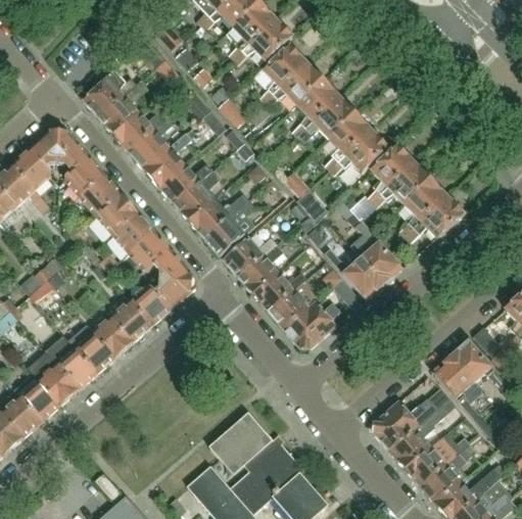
[(191,0),(203,13),(195,21),(199,25),(225,0),(191,0)]
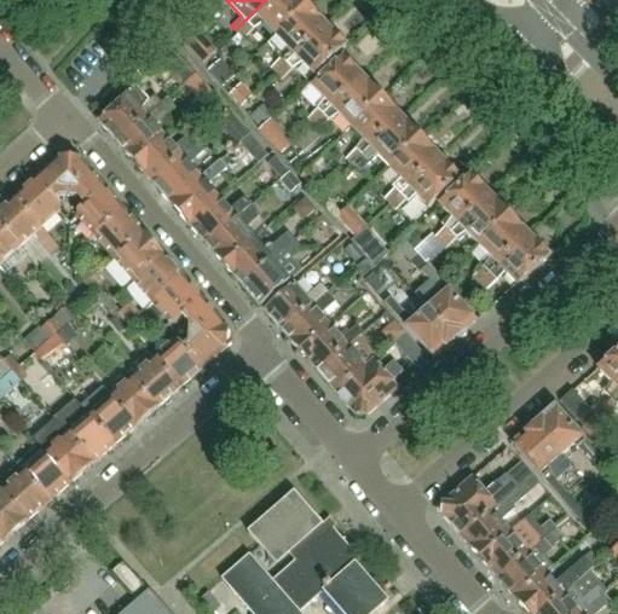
[(272,33),(304,3),(302,0),(266,0),(236,29),(237,32),(229,38),(235,45),(253,27),(263,22),(272,33)]
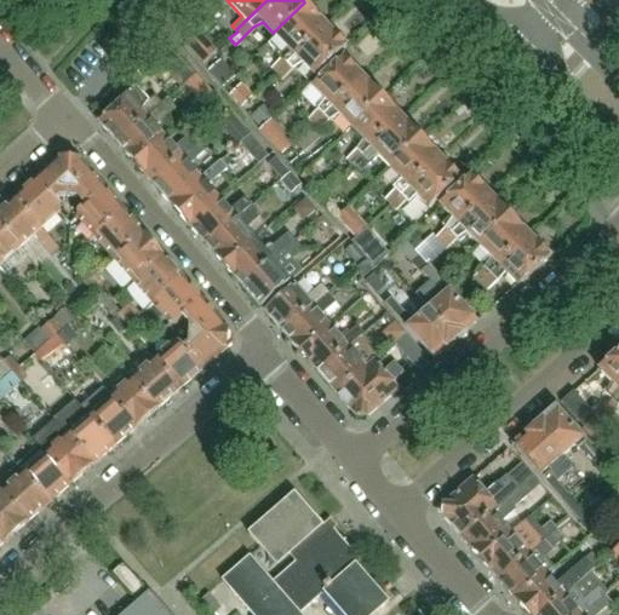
[(275,69),(324,23),(315,13),(316,10),(313,5),(308,6),(304,3),(273,33),(275,35),(268,42),(280,55),(270,64),(275,69)]
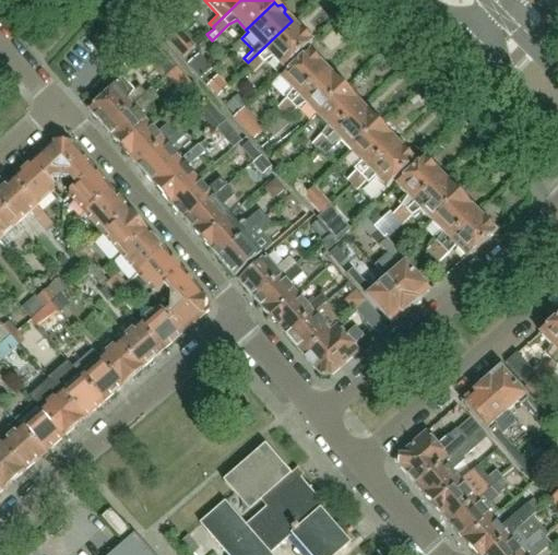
[(281,66),(310,38),(307,36),(308,33),(305,28),(300,28),(292,21),(248,62),(254,69),(263,61),(271,56),(281,66)]
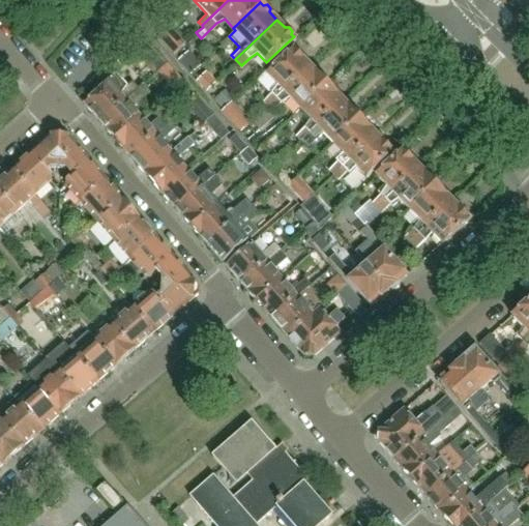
[(183,41),(167,23),(156,33),(173,51),(183,41)]
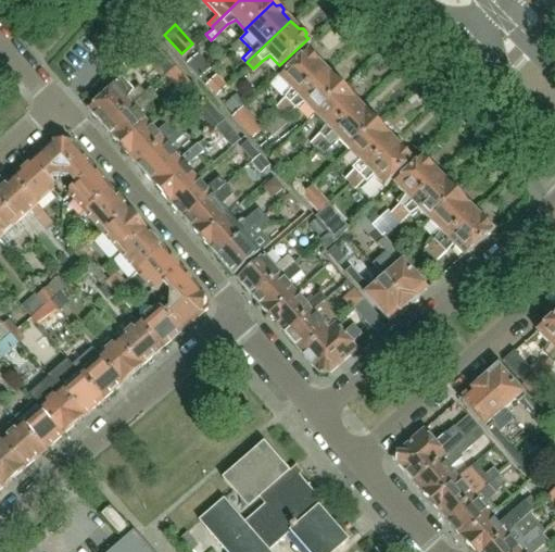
[(175,63),(156,42),(147,51),(165,72),(175,63)]
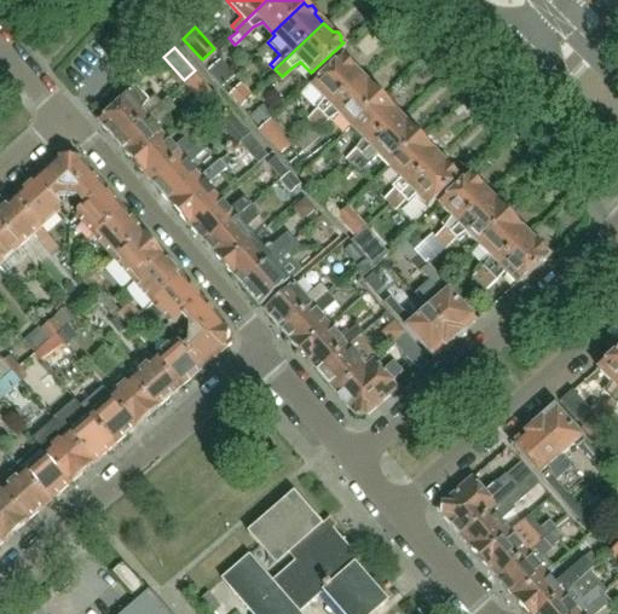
[(311,122),(359,75),(350,64),(351,61),(346,56),(342,57),(340,54),(309,85),(321,98),(313,105),(316,106),(306,116),(311,122)]
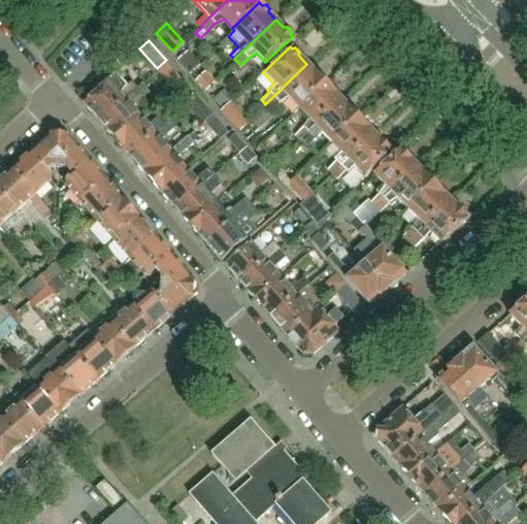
[(175,58),(188,71),(199,62),(187,47),(175,58)]
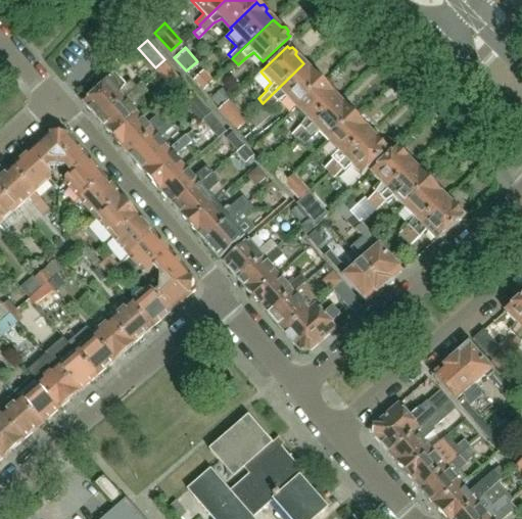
[(164,59),(155,67),(162,75),(172,66),(164,59)]
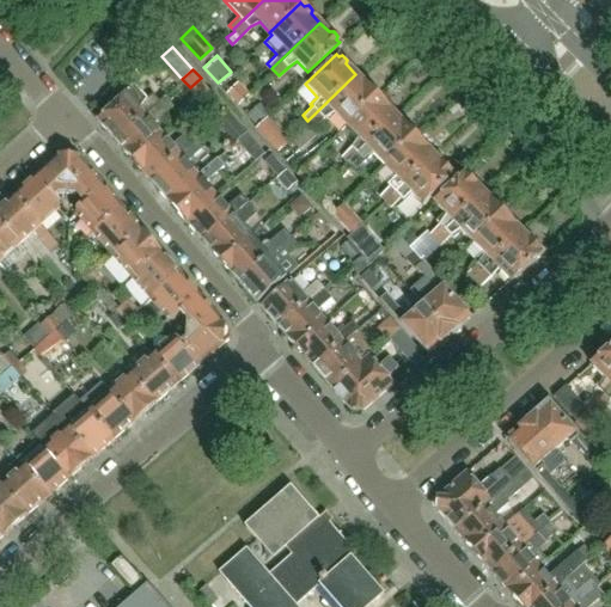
[(343,123),(374,93),(372,91),(373,87),(368,83),(365,84),(355,74),(307,121),(309,122),(292,139),(300,147),(317,129),(315,127),(324,117),(333,112),(343,123)]
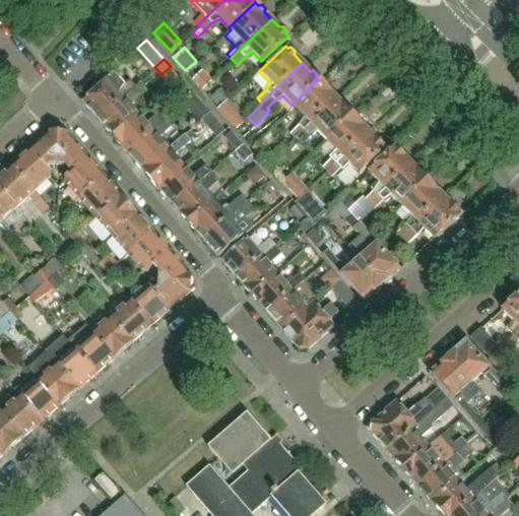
[(202,68),(191,78),(201,87),(211,77),(202,68)]
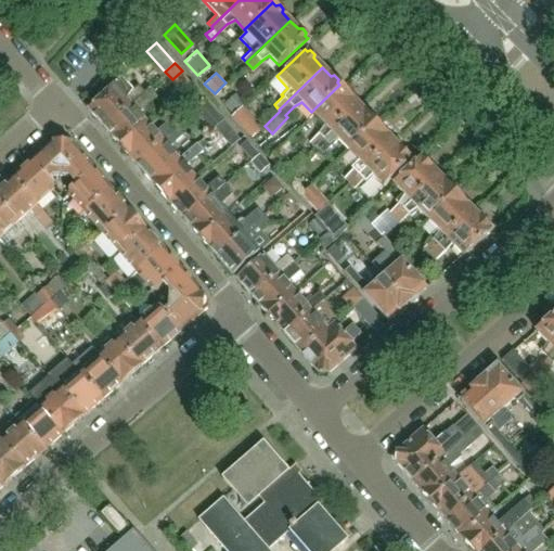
[(102,125),(142,89),(137,84),(131,88),(119,75),(86,105),(102,125)]
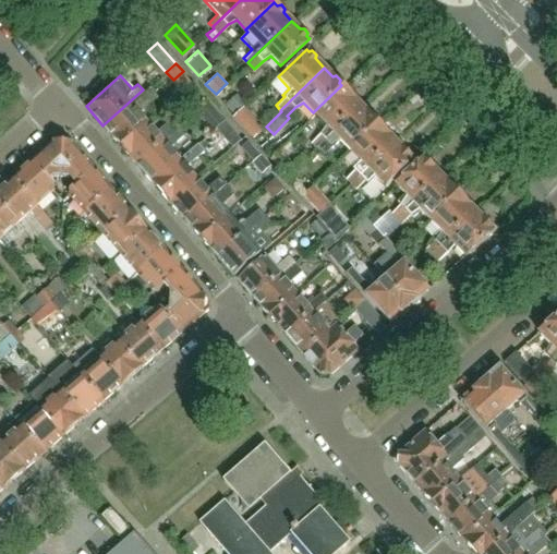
[(315,145),(359,104),(350,94),(351,91),(347,86),(343,87),(341,85),(313,112),(324,124),(319,132),(311,140),(315,145)]
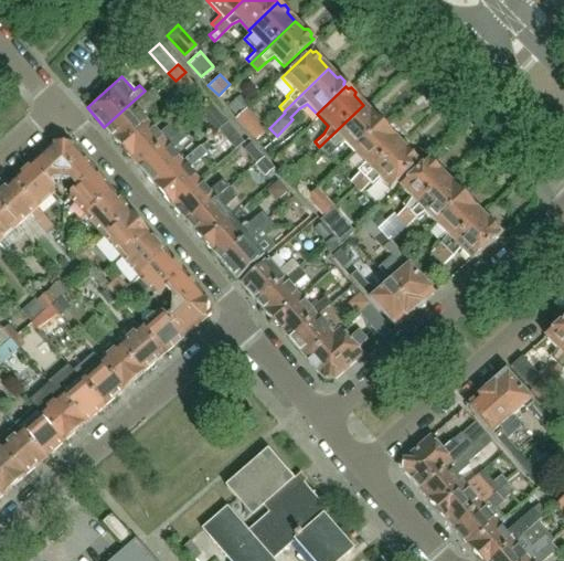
[(120,146),(148,122),(140,114),(159,97),(151,88),(146,92),(145,91),(104,127),(120,146)]
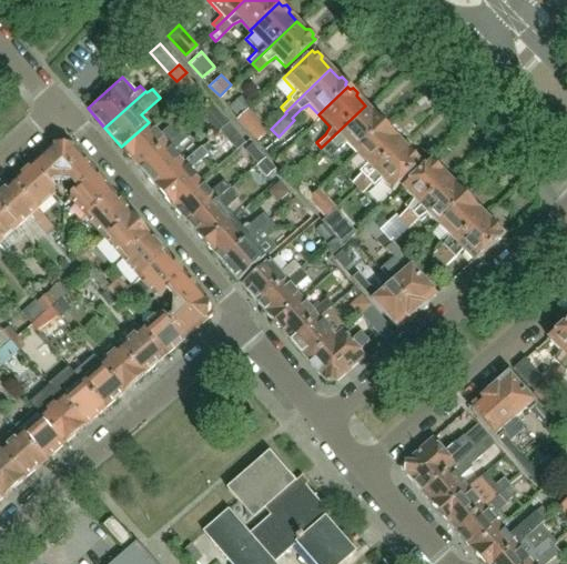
[(238,97),(229,104),(239,114),(246,107),(238,97)]
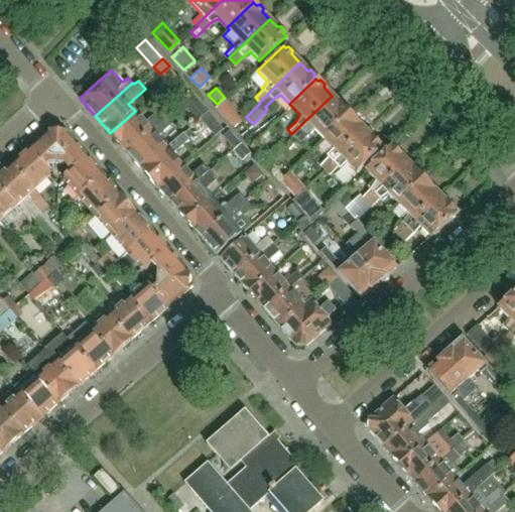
[(207,109),(192,94),(183,102),(198,117),(207,109)]
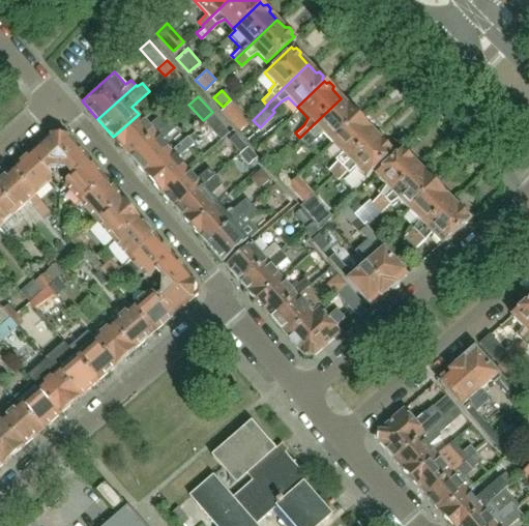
[(330,141),(357,115),(354,112),(355,109),(352,105),(349,106),(341,98),(299,138),(307,146),(322,133),(330,141)]
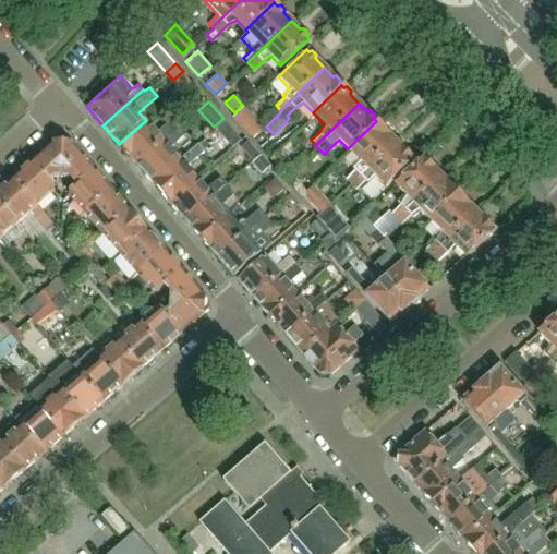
[(232,115),(252,136),(263,127),(243,105),(232,115)]
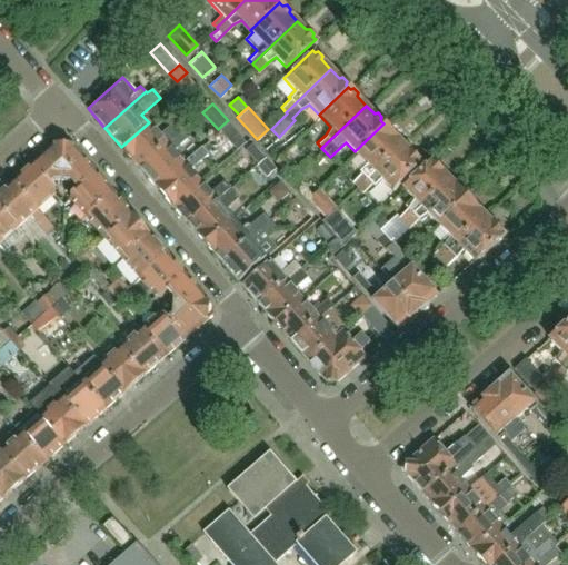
[(219,129),(228,139),(238,131),(228,121),(219,129)]
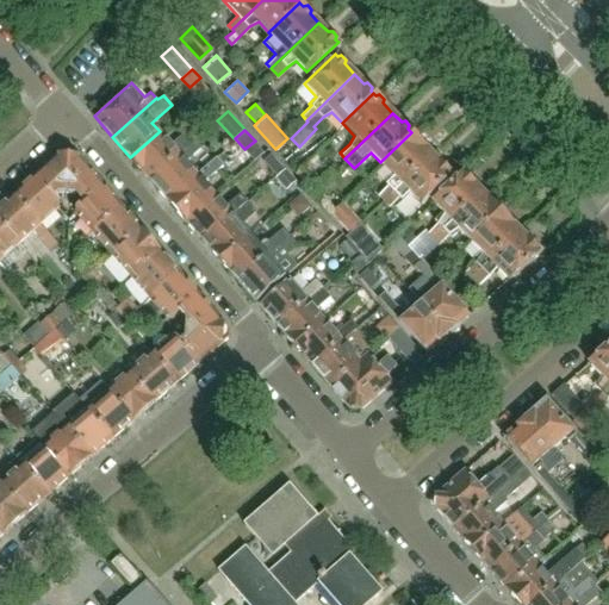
[(148,178),(192,138),(186,132),(172,144),(160,131),(130,157),(148,178)]
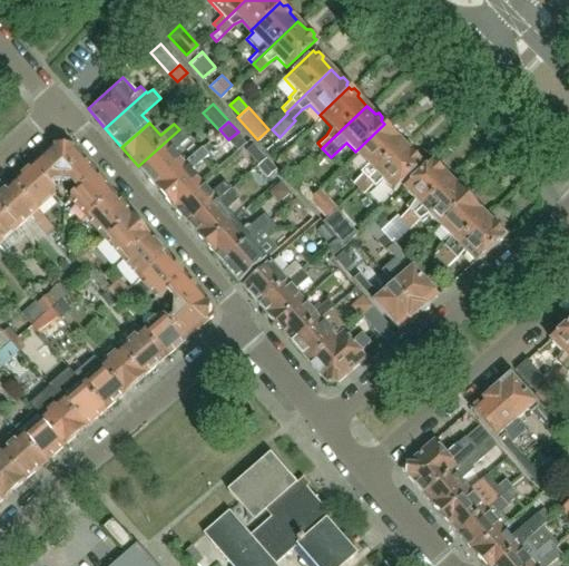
[(357,185),(402,143),(393,133),(394,129),(390,126),(386,126),(384,124),(355,152),(366,163),(360,169),(362,172),(353,179),(357,185)]
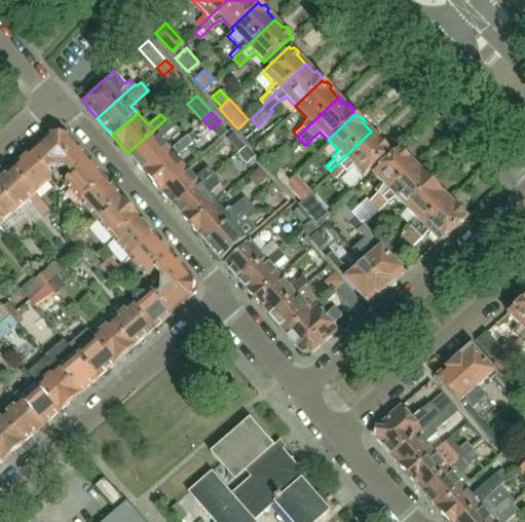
[(143,171),(167,148),(158,138),(172,126),(165,119),(127,153),(143,171)]
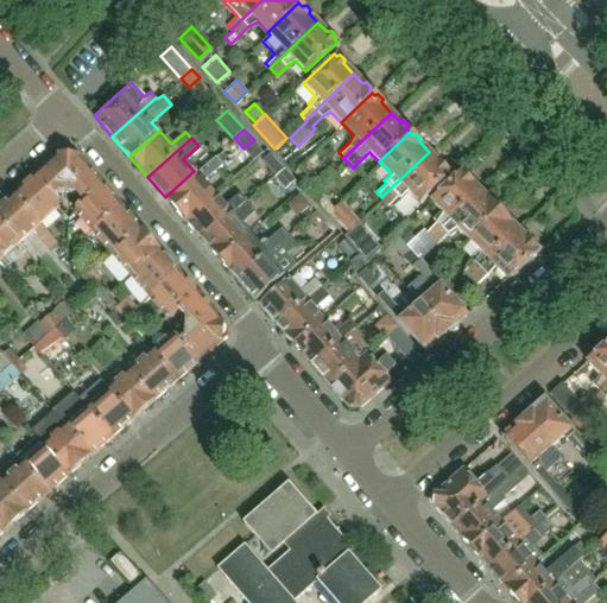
[(75,171),(76,152),(71,146),(63,145),(49,158),(46,176),(43,179),(52,192),(56,189),(75,190),(81,198),(92,190),(75,171)]
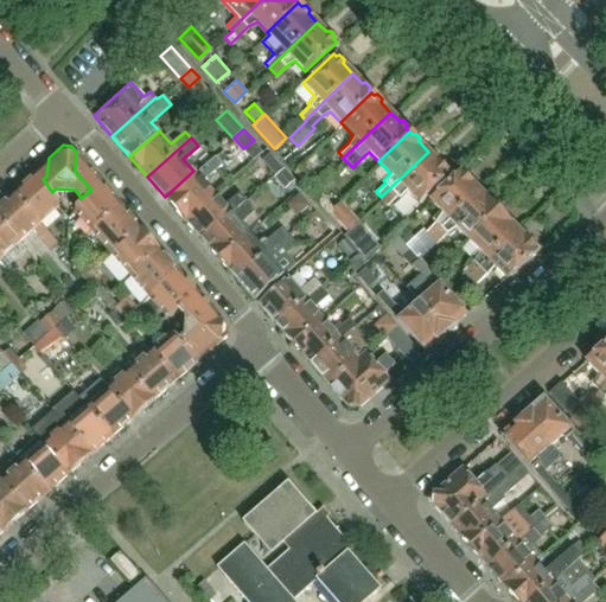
[(269,151),(261,158),(274,173),(282,166),(269,151)]
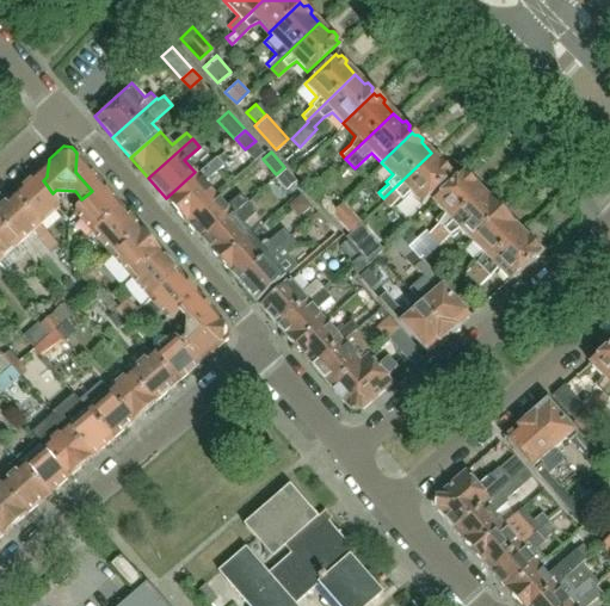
[(122,204),(76,153),(75,172),(92,191),(81,199),(75,204),(75,212),(92,230),(122,204)]
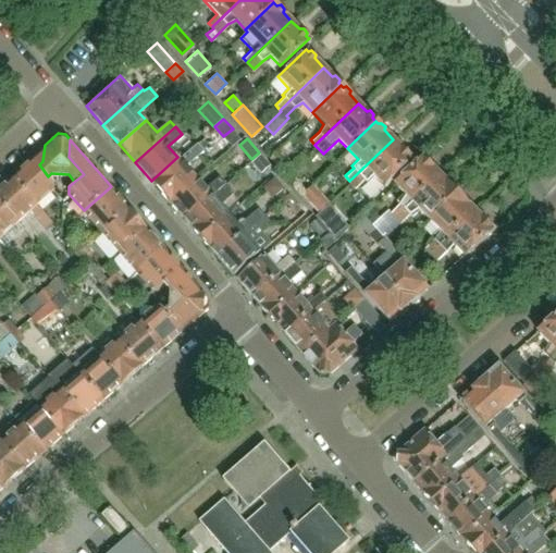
[(382,185),(410,157),(407,154),(408,150),(405,146),(400,147),(393,139),(349,181),(356,186),(363,179),(366,181),(372,175),(382,185)]
